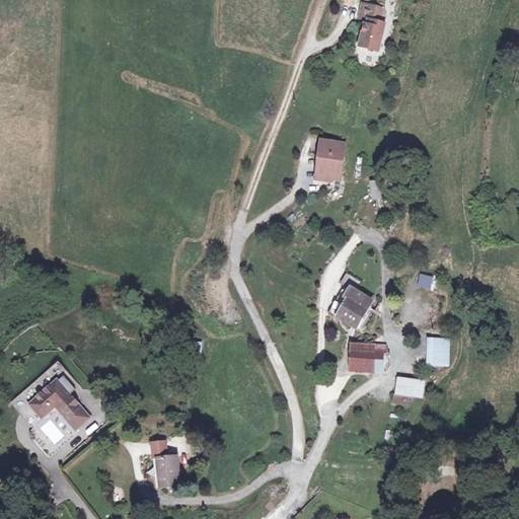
[(366,19),(366,23),(362,41),(369,43),(368,47),(377,49),(382,26),(375,24),(379,7),(362,3),(360,18),(366,19)]
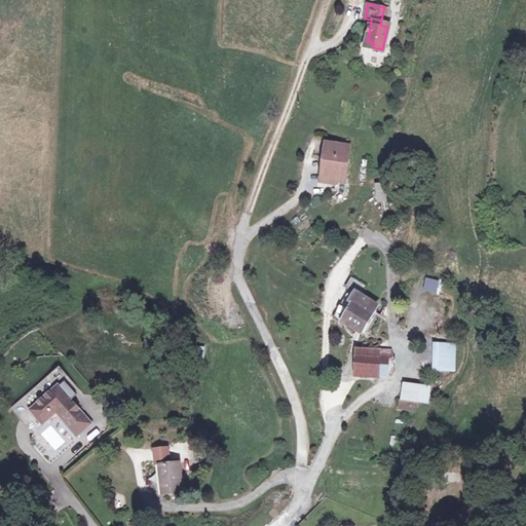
[(328,141),(323,174),(335,175),(335,181),(344,182),(350,144),(328,141)]
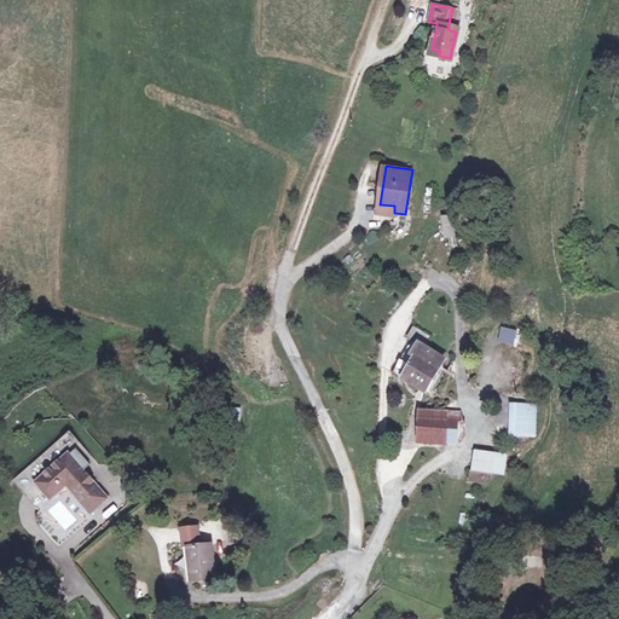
[(393,215),(394,213),(394,206),(380,204),(379,214),(393,215)]
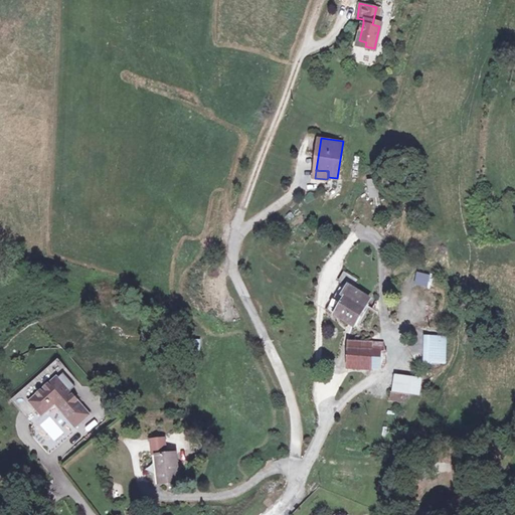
[(382,197),(381,179),(367,180),(369,198),(382,197)]
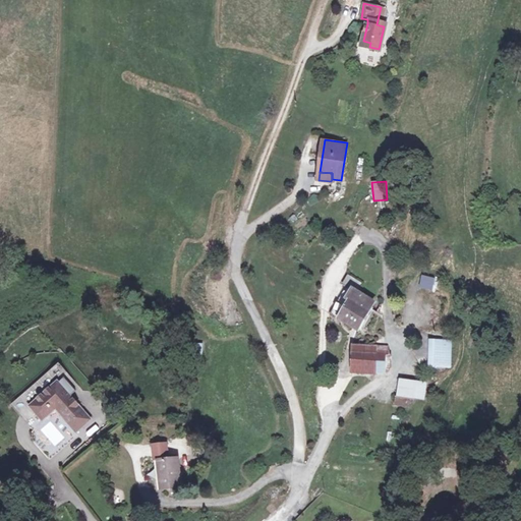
[(343,288),(339,296),(336,303),(332,311),(340,315),(340,317),(360,328),(367,311),(372,302),(352,292),(357,282),(343,275),(338,285),(343,288)]
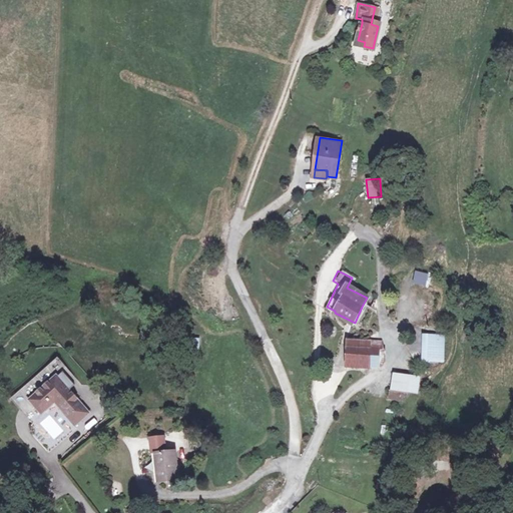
[(411,283),(426,286),(428,274),(413,271),(411,283)]
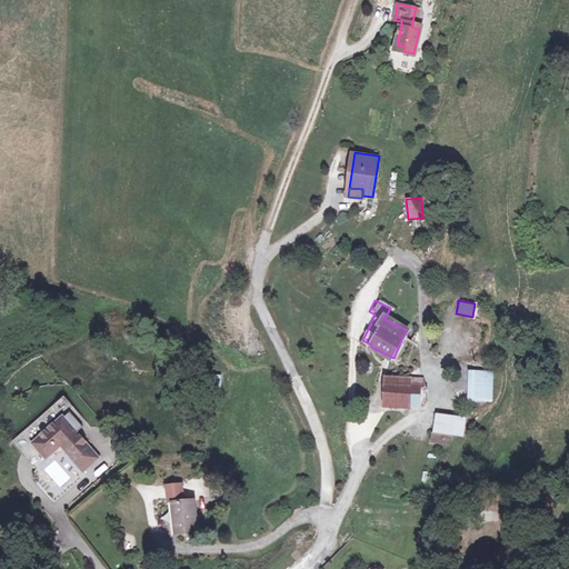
[(493,399),(495,371),(478,370),(477,398),(493,399)]
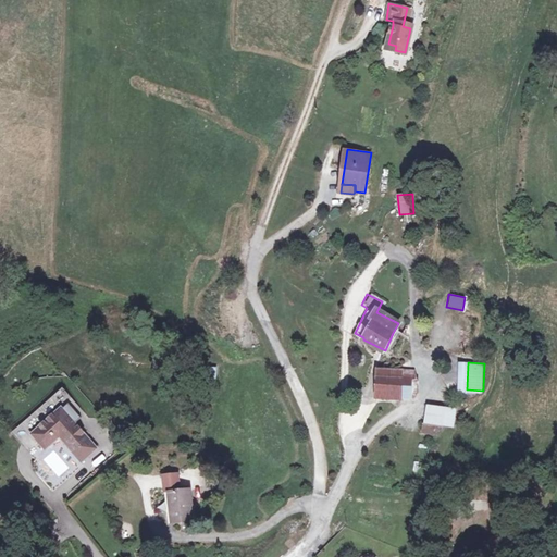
[(404,399),(404,381),(379,380),(379,397),(404,399)]
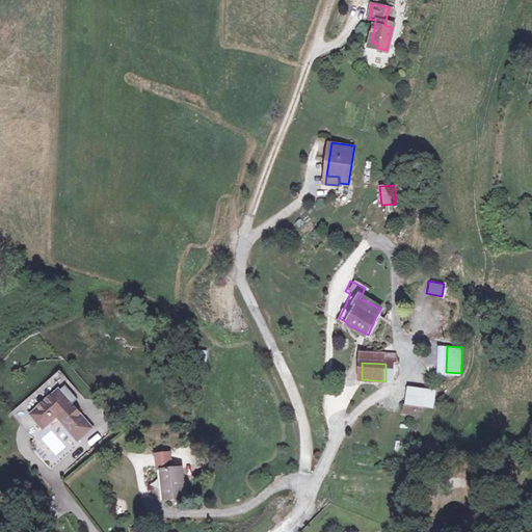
[(395,365),(386,364),(386,381),(394,382),(395,365)]
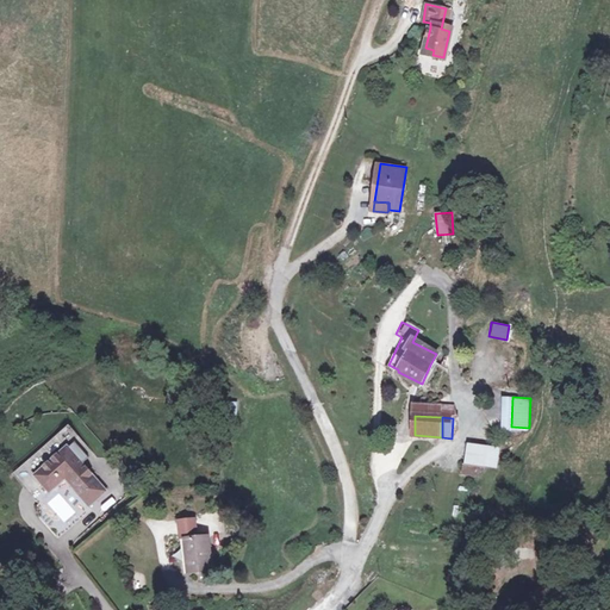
[(465,443),(464,466),(497,468),(499,446),(465,443)]
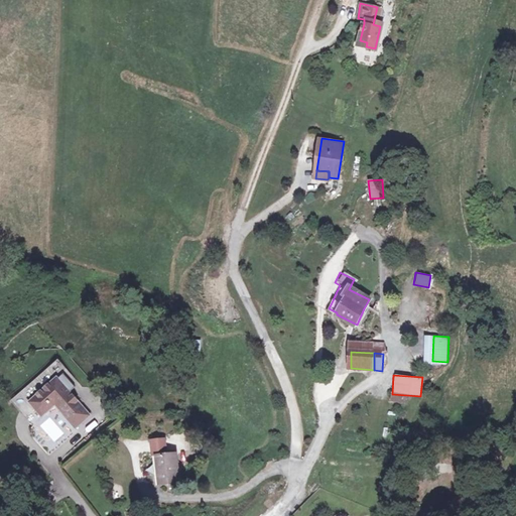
[(54,379),(26,403),(38,418),(52,407),(73,429),(88,417),(68,393),(73,389),(61,376),(55,380),(54,379)]
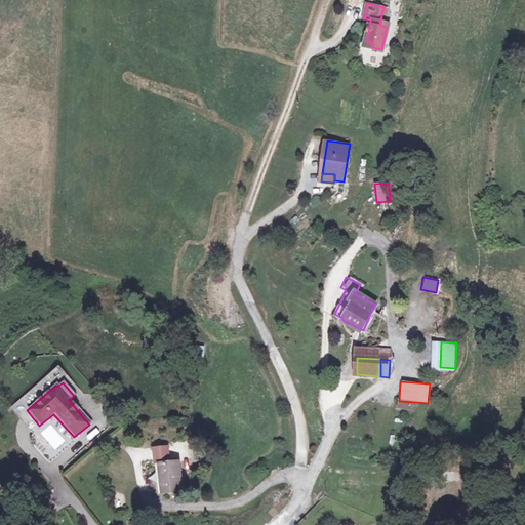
[(166,446),(153,446),(153,461),(156,461),(166,461),(166,446)]
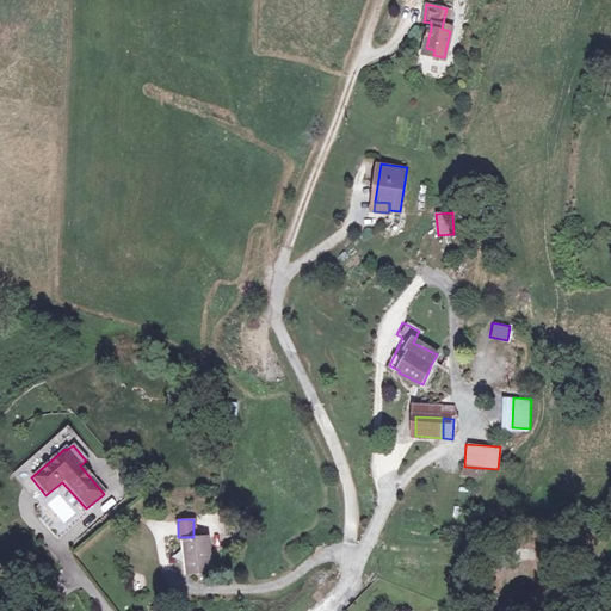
[(193,537),(181,537),(181,572),(193,572),(193,575),(202,575),(202,572),(205,572),(205,537),(193,537)]
